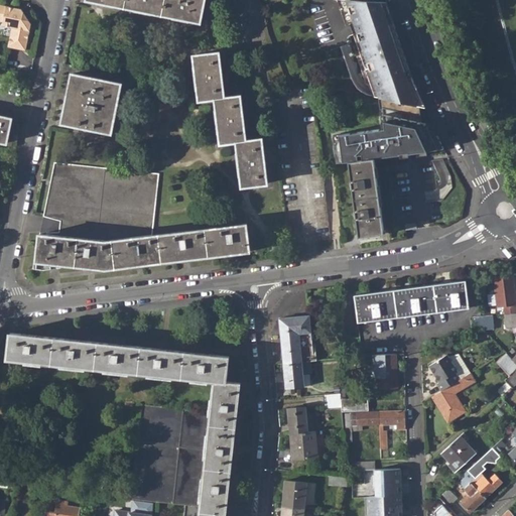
[(93,0),(200,22),(204,0),(93,0)]
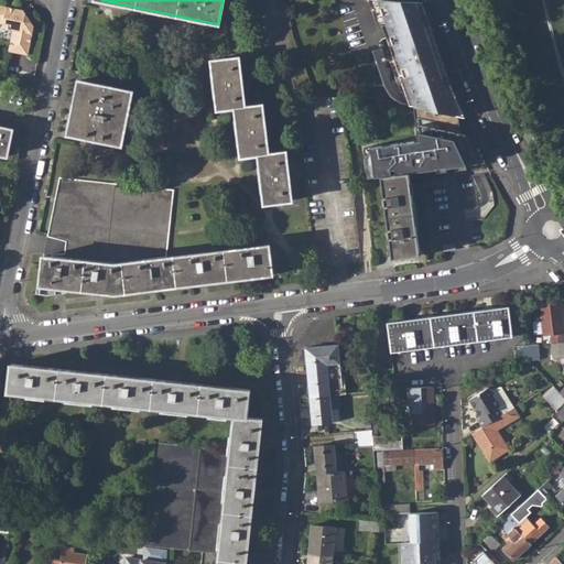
[(368,0),(378,28),(382,26),(386,25),(413,106),(455,115),(449,97),(454,96),(451,86),(441,58),(440,55),(437,56),(436,51),(434,45),(436,45),(429,24),(424,25),(423,21),(416,1),(408,0),(368,0)]
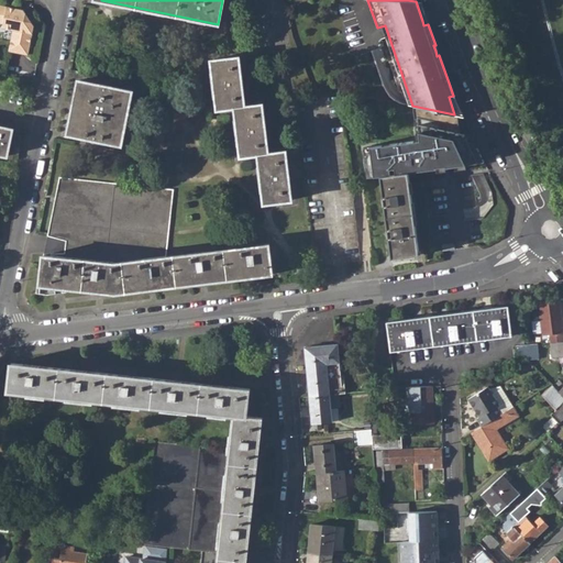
[(423,25),(428,24),(427,20),(420,1),(416,1),(422,21),(423,25)]
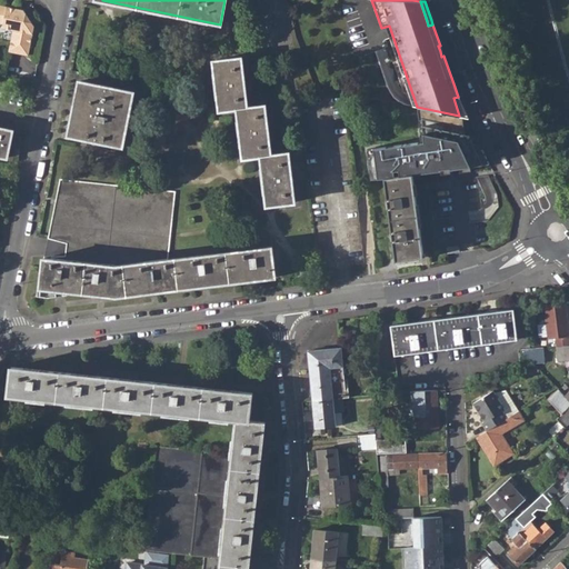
[(23,10),(0,5),(0,22),(3,23),(2,28),(12,30),(8,51),(28,56),(33,26),(23,10)]
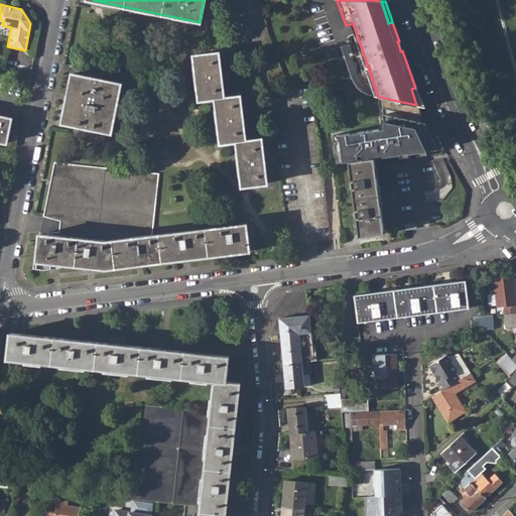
[(353,23),(350,24),(374,96),(378,97),(353,23)]
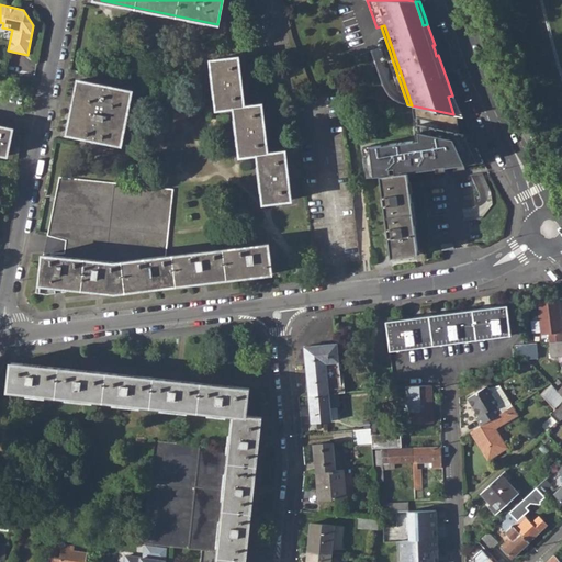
[(257,154),(263,202),(292,198),(285,150),(268,153),(261,102),(244,104),(238,56),(211,58),(217,108),(233,105),(240,156),(257,154)]
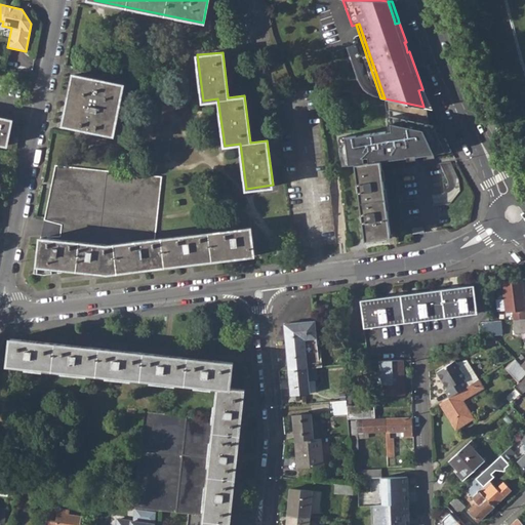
[(63,124),(114,134),(124,84),(73,75),(63,124)]
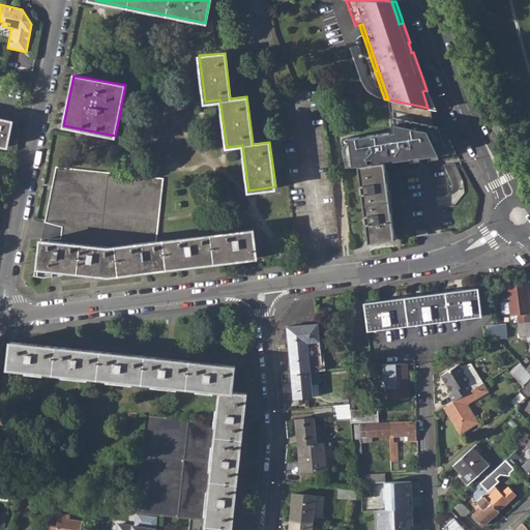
[(435,109),(427,90),(422,91),(428,108),(435,109)]
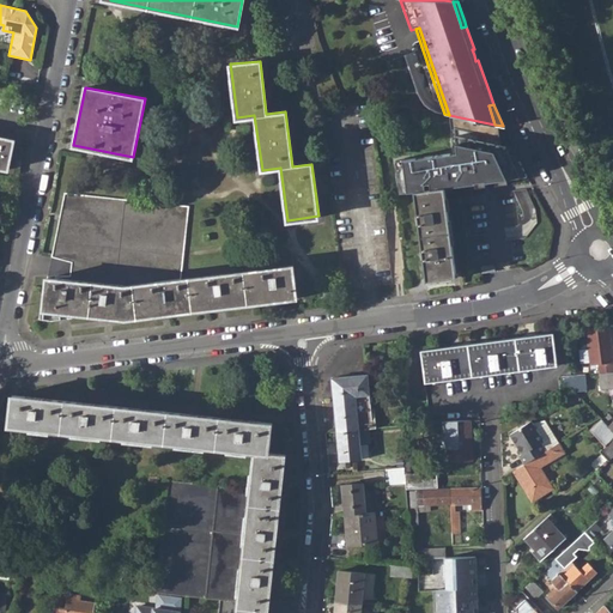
[(0,168),(8,170),(14,141),(0,138),(0,168)]
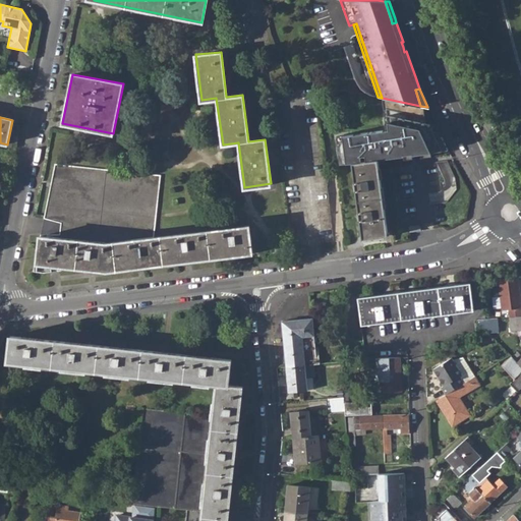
[(406,149),(407,155),(412,154),(413,164),(415,164),(415,165),(441,162),(439,145),(406,149)]
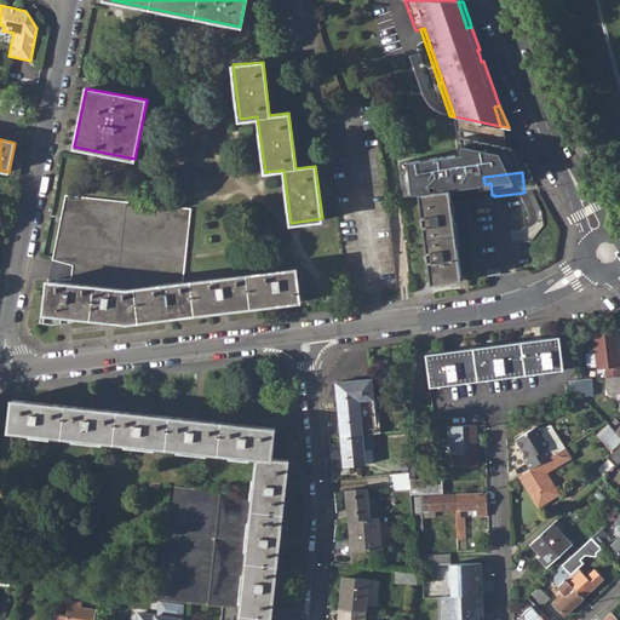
[(464,187),(472,246),(500,242),(494,196),(494,195),(492,195),(491,183),(484,184),(464,187)]
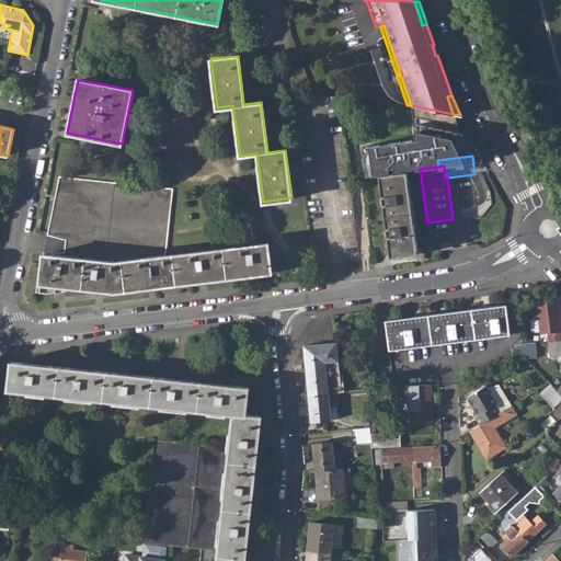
[(380,174),(391,256),(418,252),(407,171),(380,174)]
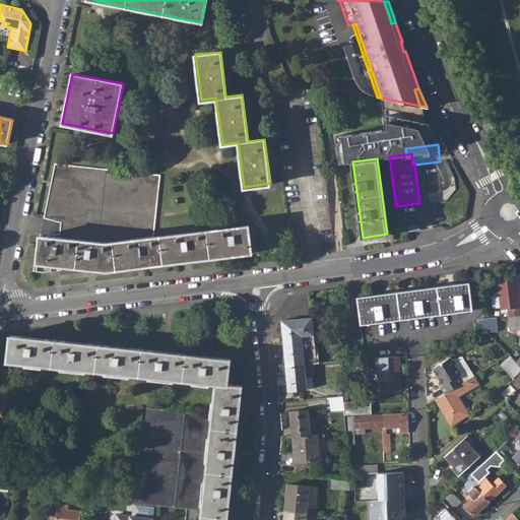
[(38,262),(108,269),(252,253),(249,226),(154,237),(160,175),(54,164),(40,236),(38,262)]
